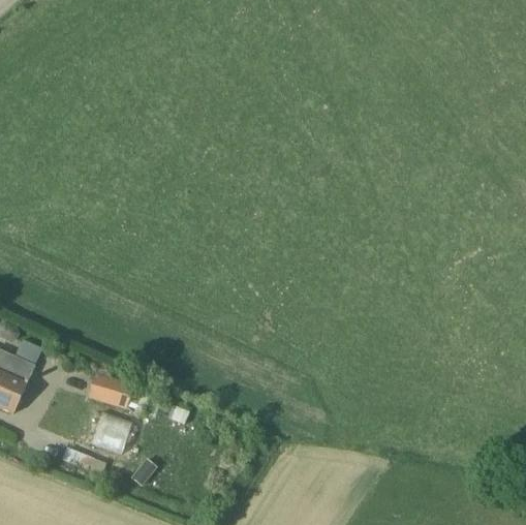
[(6,322),(0,325),(0,336),(11,342),(17,339),(20,333),(18,328),(6,322)]
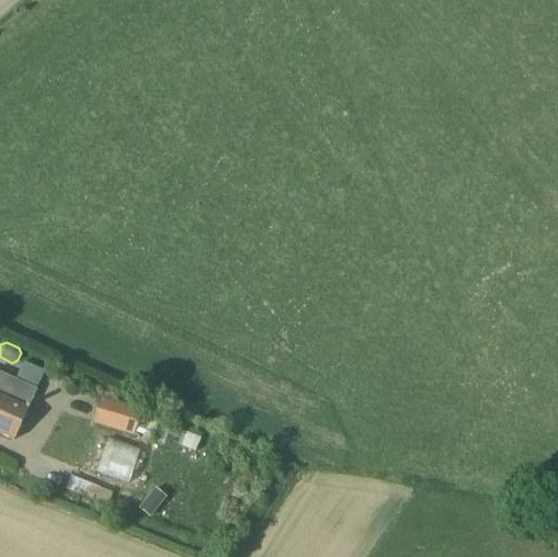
[(0,432),(14,439),(38,388),(37,387),(0,370),(0,432)]
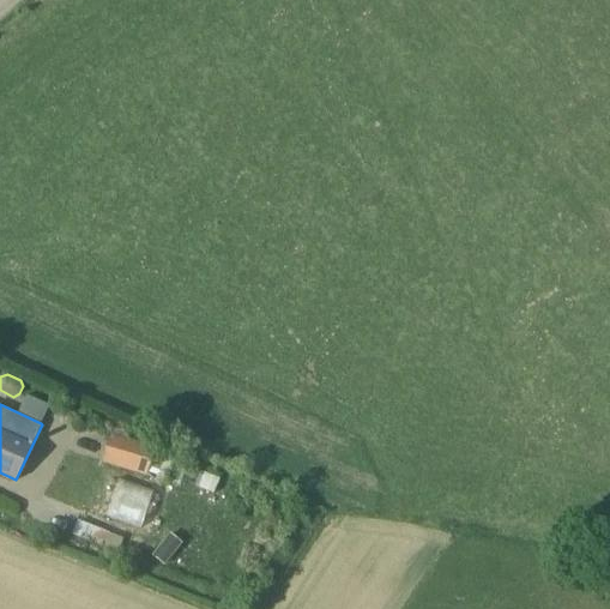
[(118,418),(113,433),(112,433),(103,462),(146,475),(149,470),(181,483),(188,465),(153,452),(156,446),(132,439),(136,427),(127,424),(127,422),(118,418)]
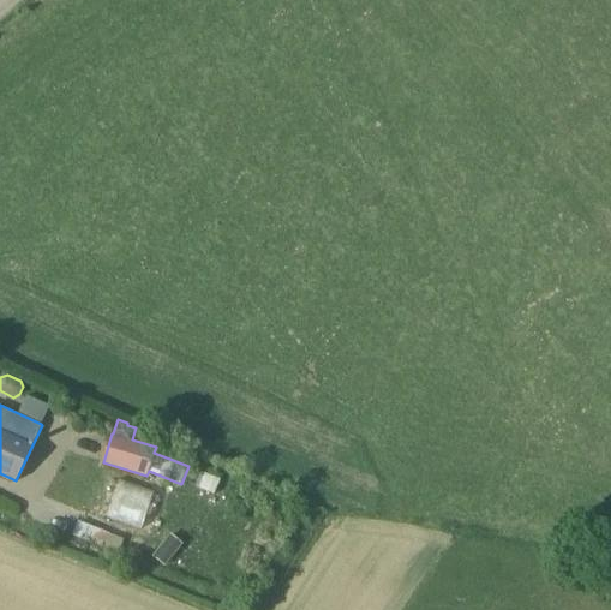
[(220,478),(202,472),(196,485),(215,492),(220,478)]
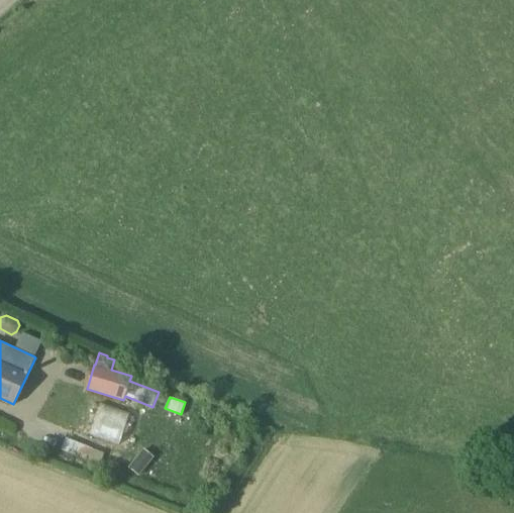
[(118,439),(130,410),(101,398),(88,427),(118,439)]
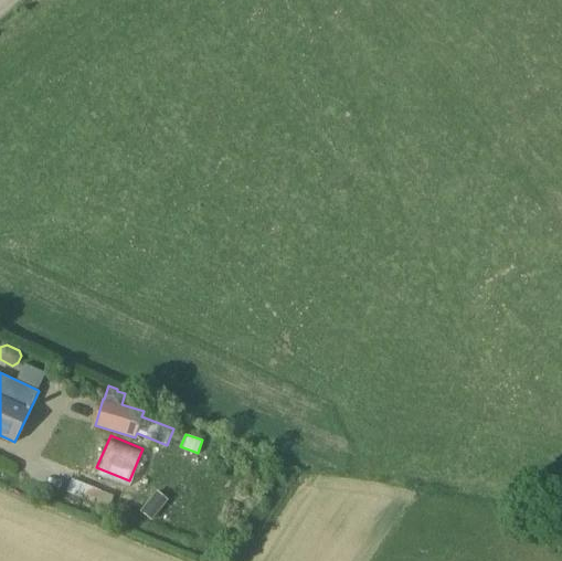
[(102,489),(81,482),(77,490),(98,498),(102,489)]
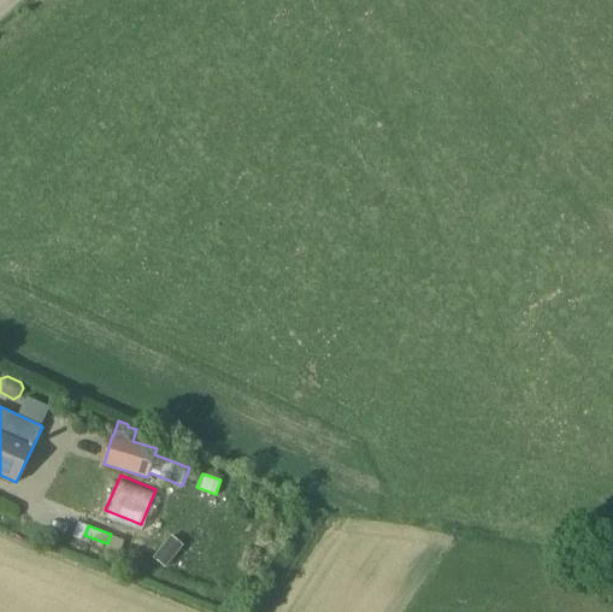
[(153,558),(165,568),(181,549),(169,540),(153,558)]
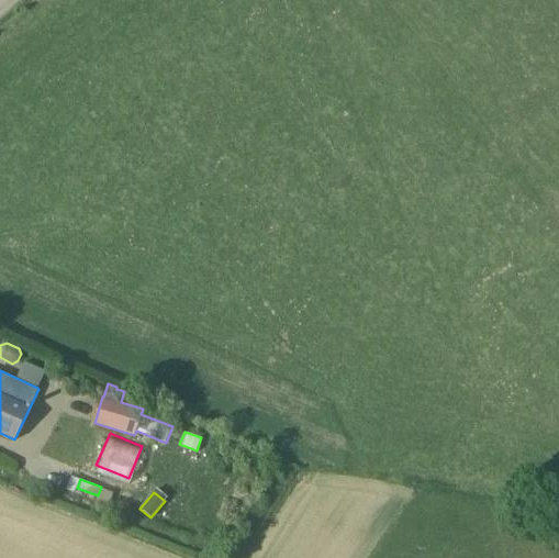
All buildings are outlined.
